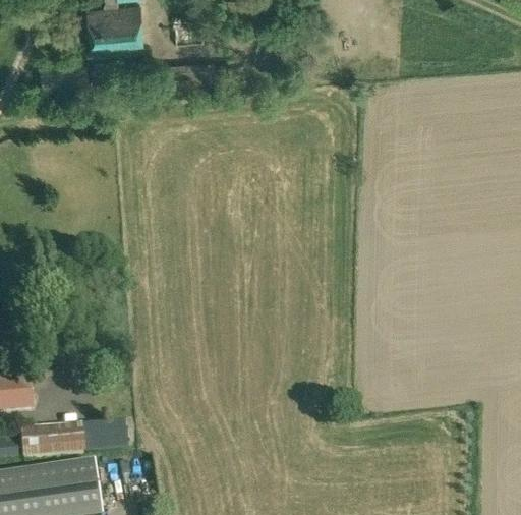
[(172,1),(176,41),(204,38),(200,0),(181,0),(172,1)]
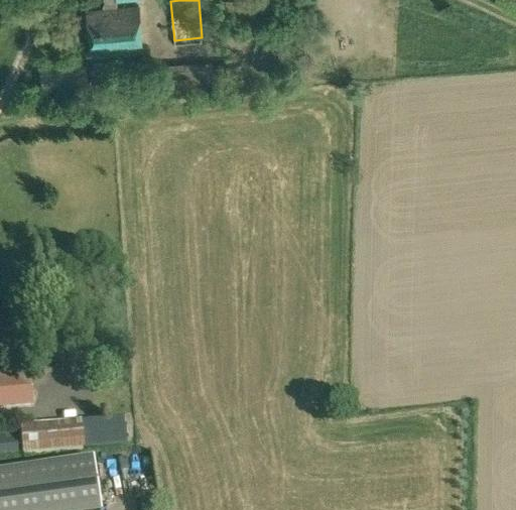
[(119,3),(102,4),(87,6),(91,51),(143,46),(139,1),(119,3)]
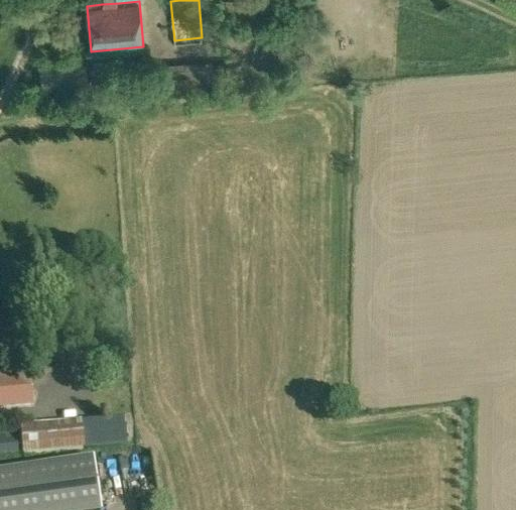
[(159,67),(161,88),(227,83),(226,61),(159,67)]
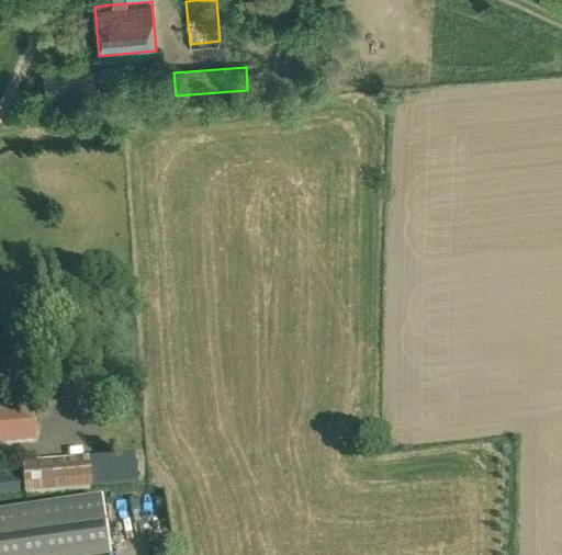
[(0,438),(36,435),(33,403),(0,405),(0,438)]
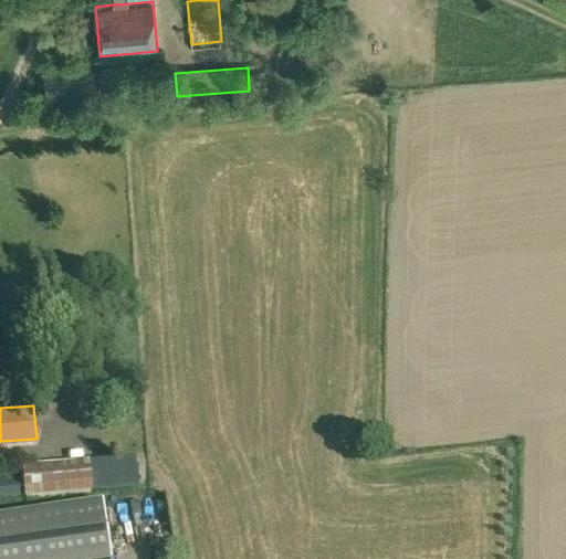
[(90,457),(93,487),(138,483),(135,452),(90,457)]
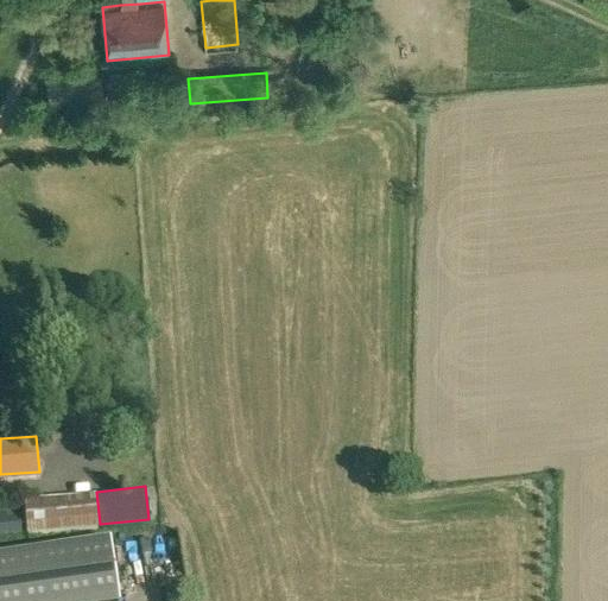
[(27,530),(100,524),(96,492),(96,489),(24,497),(25,501),(27,527),(27,530)]
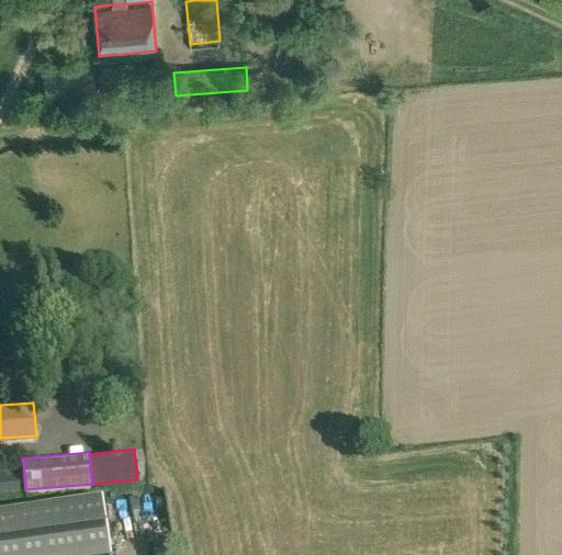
[(0,488),(25,487),(23,463),(0,465),(0,488)]
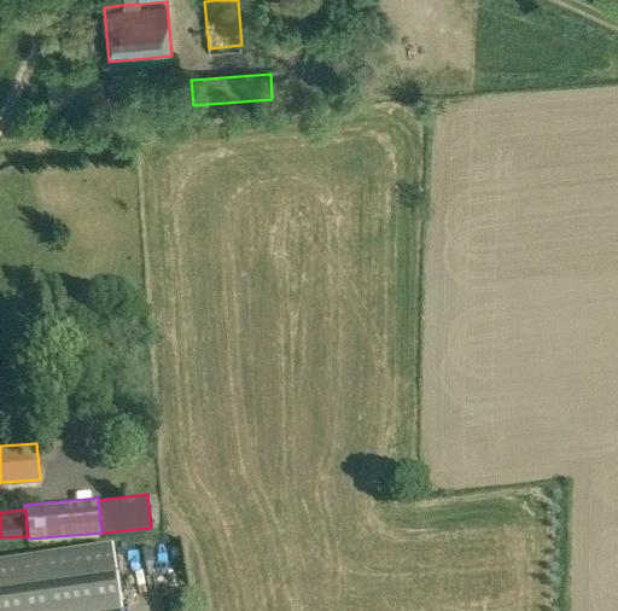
[(0,560),(0,610),(69,610),(120,604),(110,545),(0,560)]
